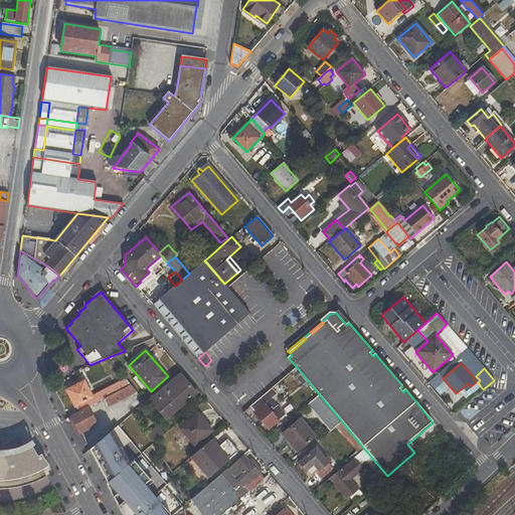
[(200,390),(183,370),(150,399),(166,418),(200,390)]
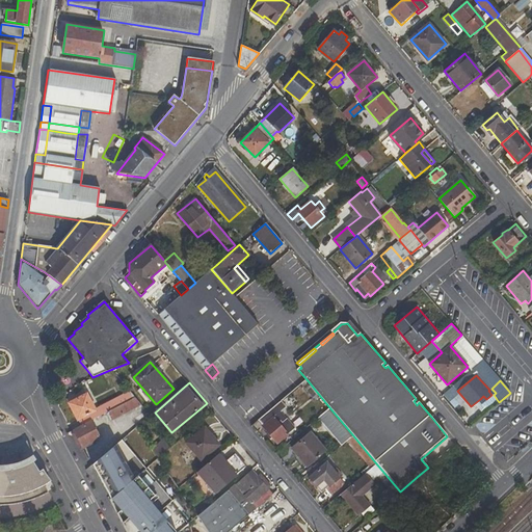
[(77,422),(78,421),(81,425),(99,416),(135,397),(130,391),(95,408),(87,393),(68,403),(77,422)]
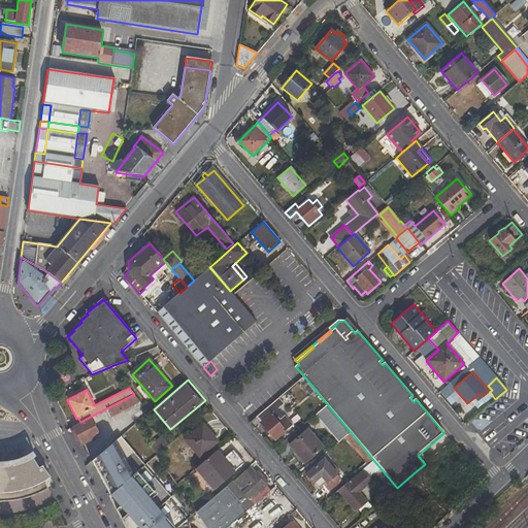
[(140,401),(134,394),(98,413),(100,418),(104,417),(105,418),(110,415),(111,417),(140,401)]
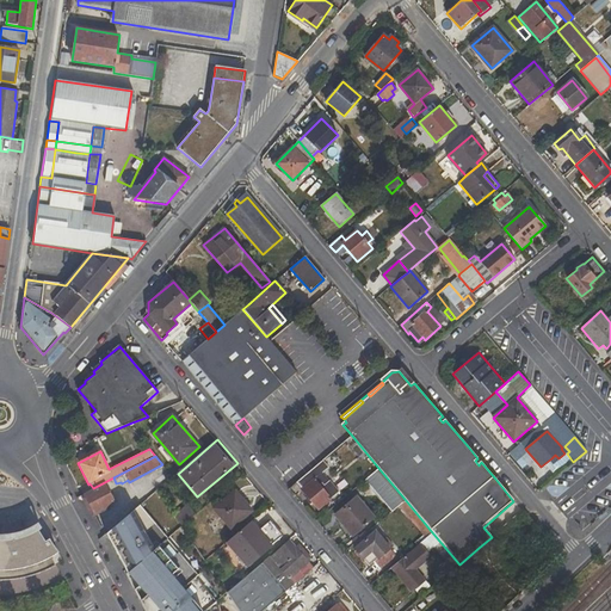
[(328,467),(323,461),(298,481),(303,487),(301,489),(318,511),(339,493),(322,471),(328,467)]
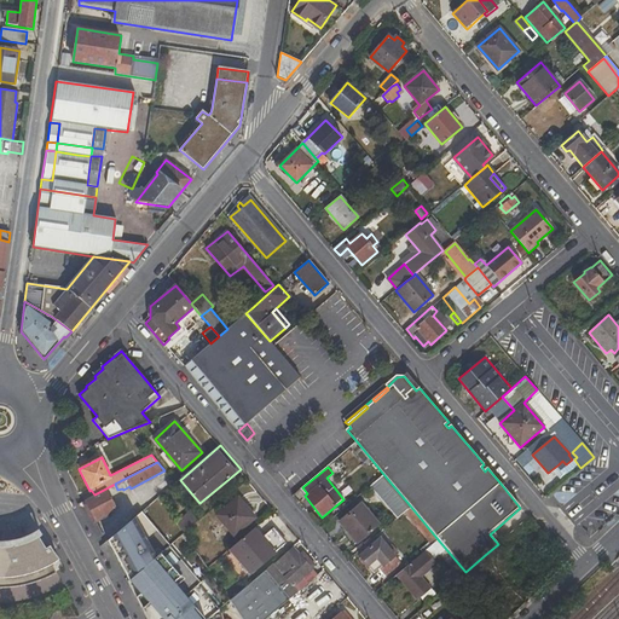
[(400,515),(403,512),(410,505),(383,474),(374,482),(400,515)]
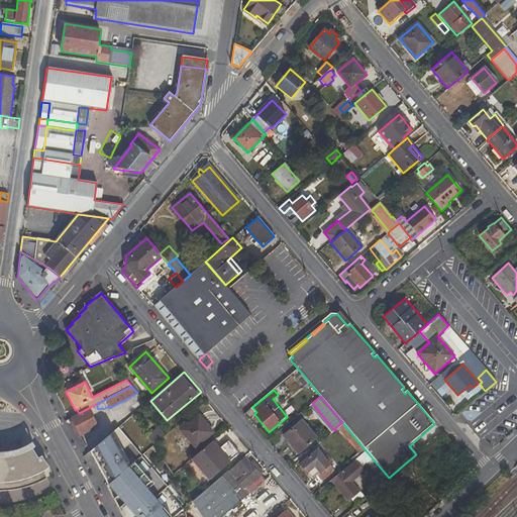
[(78,415),(71,419),(79,434),(90,428),(98,425),(90,409),(78,415)]
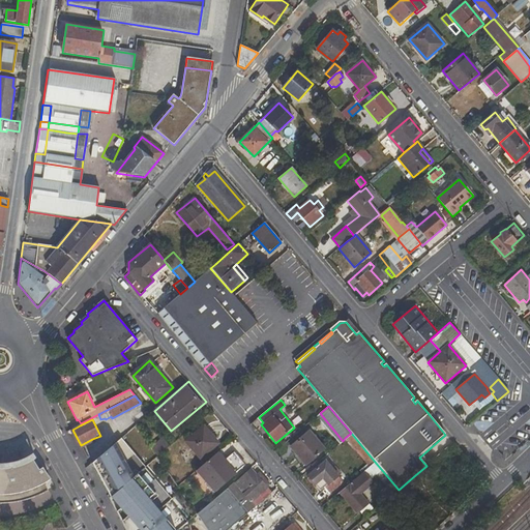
[(200,460),(218,443),(203,425),(185,441),(200,460)]
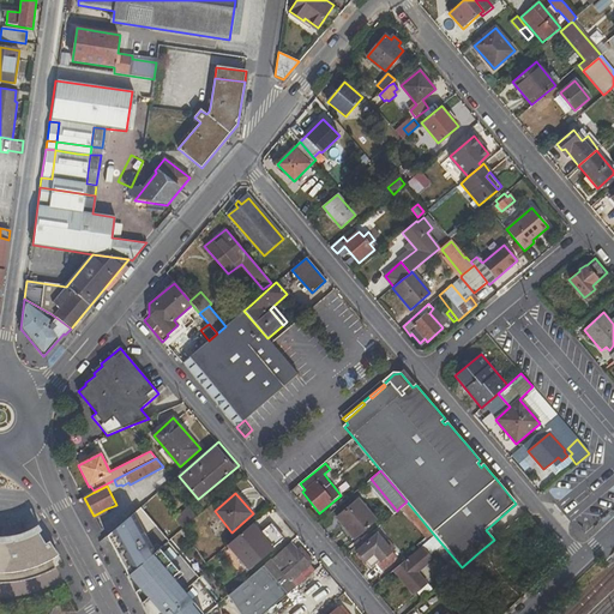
[(354,540),(375,521),(359,499),(336,518),(354,540)]
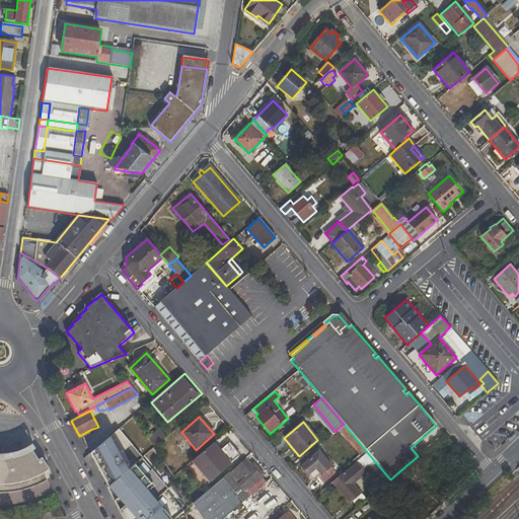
[(338,429),(362,457),(367,452),(344,424),(338,429)]
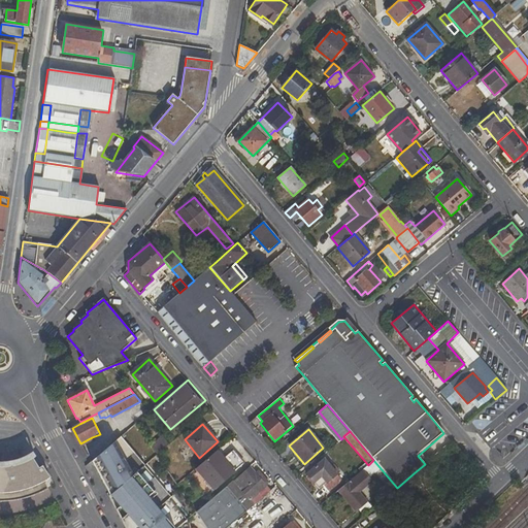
[(121,436),(92,461),(109,495),(143,466),(144,465),(121,436)]
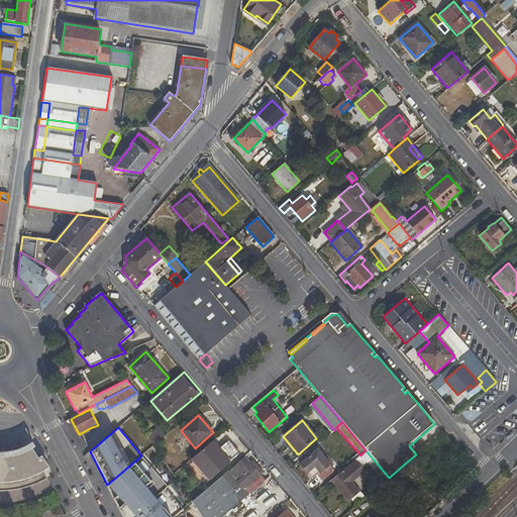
[(159,427),(146,436),(153,445),(166,436),(159,427)]
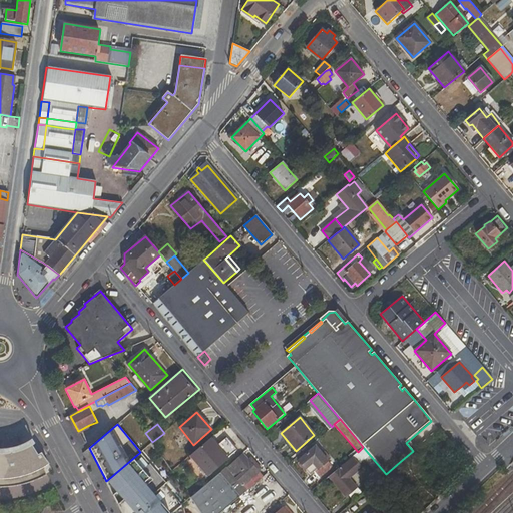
[(80,434),(91,428),(89,425),(78,431),(80,434)]
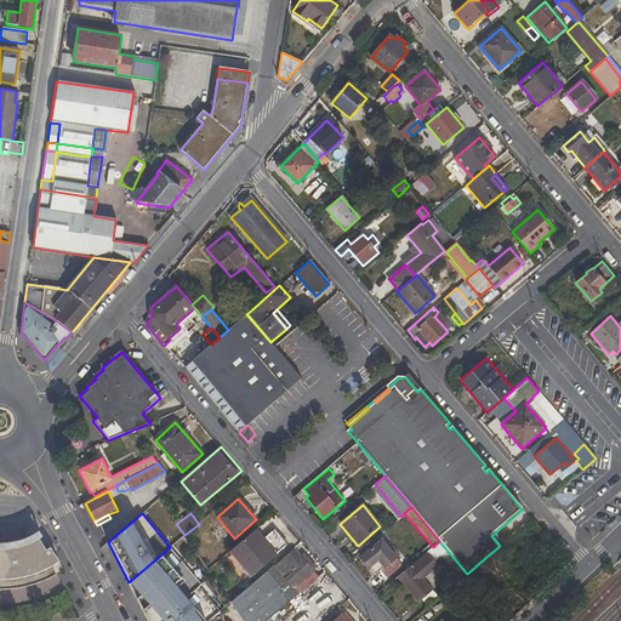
[(263,540),(256,530),(229,552),(250,576),(286,545),(274,530),(263,540)]
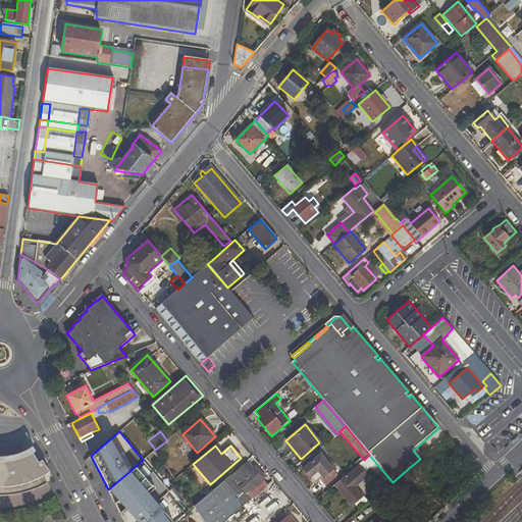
[(0,521),(24,521),(25,521),(37,519),(60,508),(43,476),(49,473),(42,461),(38,463),(31,452),(30,453),(30,455),(14,461),(6,462),(0,462),(0,521)]
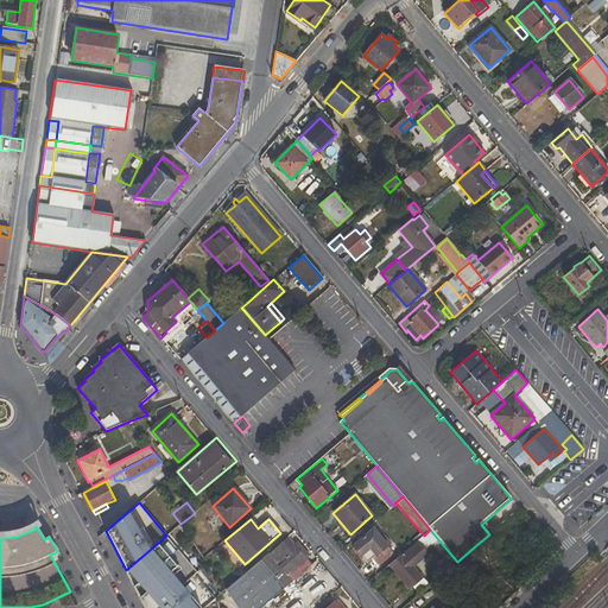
[(385,534),(384,536),(375,526),(354,545),(367,562),(371,559),(378,568),(393,555),(386,546),(391,542),(385,534)]
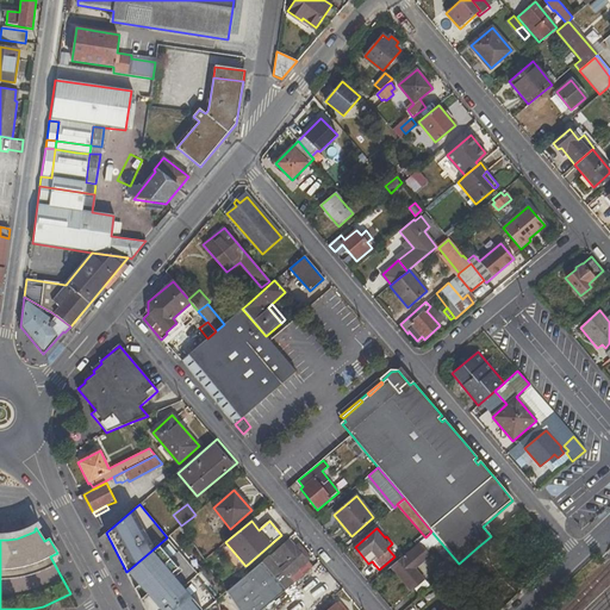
[(431,531),(425,537),(390,566),(410,591),(412,589),(419,596),(429,587),(414,568),(429,555),(427,552),(434,545),(446,560),(437,568),(443,576),(452,570),(459,564),(431,531)]
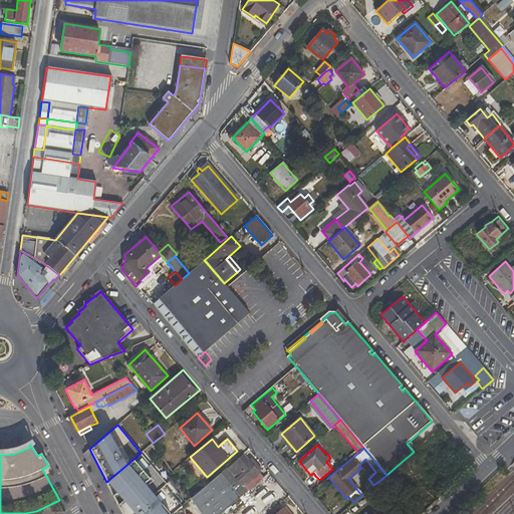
[(104,484),(120,513),(172,513),(181,507),(165,488),(167,486),(140,454),(106,482),(104,484)]
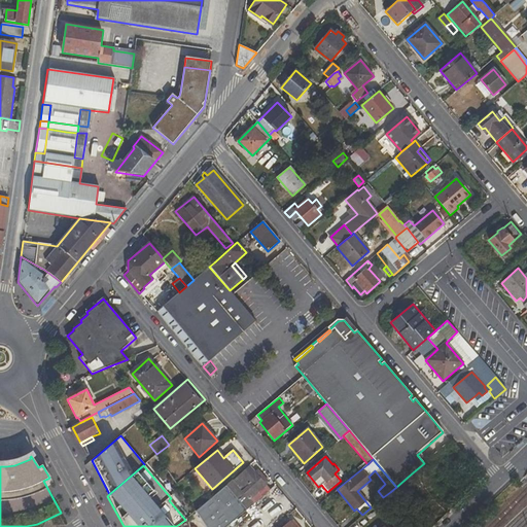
[(249,465),(196,511),(206,526),(226,526),(271,490),(266,484),(255,471),(249,465)]
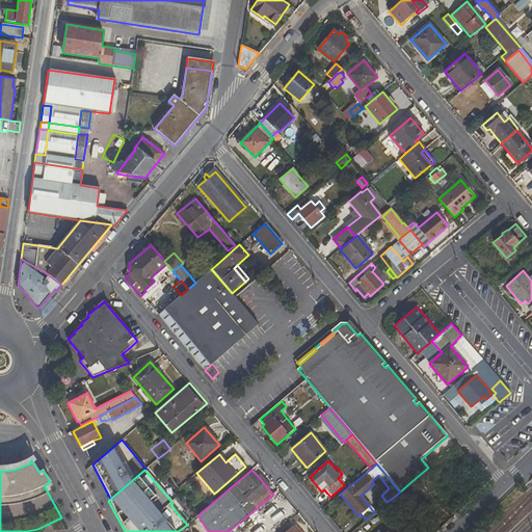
[(271,486),(260,474),(258,476),(268,488),(271,486)]
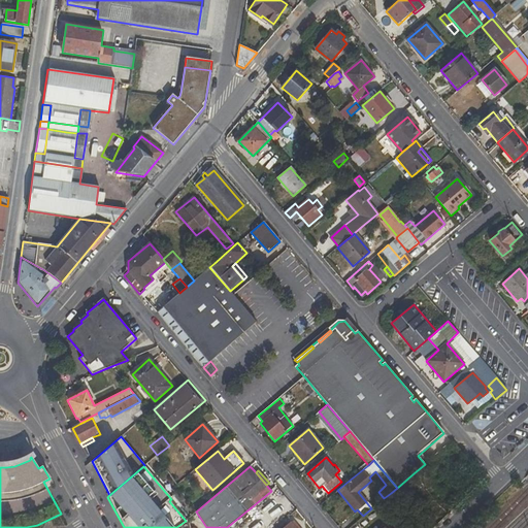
[(406,499),(415,492),(405,481),(397,488),(391,493),(397,500),(403,495),(406,499)]
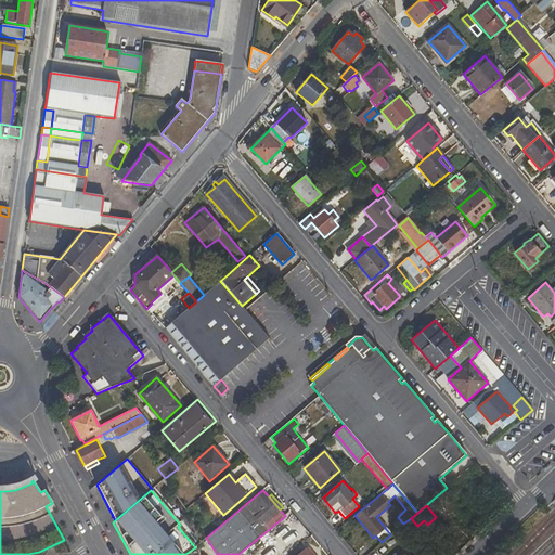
[(434,510),(440,516),(446,512),(440,505),(434,510)]
